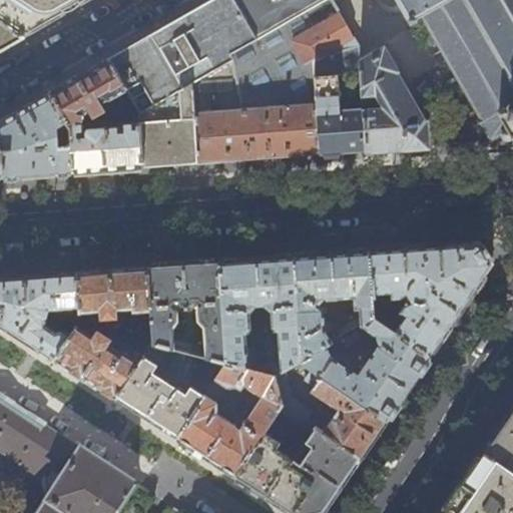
[(0,0),(0,23),(23,39),(45,26),(91,0),(0,0)]
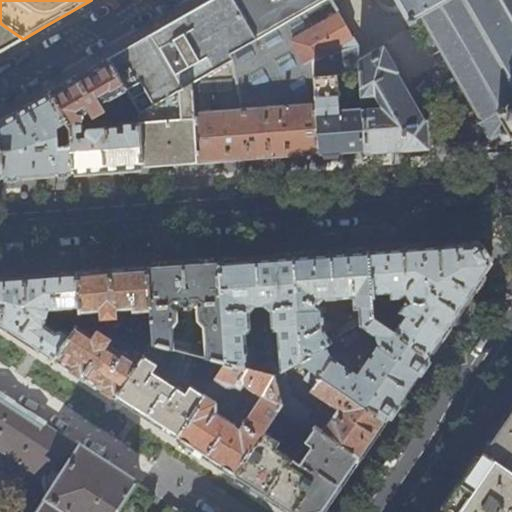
[(233,53),(257,39),(235,0),(211,0),(167,26),(110,58),(129,88),(132,94),(141,109),(141,110),(141,120),(144,166),(177,164),(198,162),(194,81),(234,59),(233,53)]
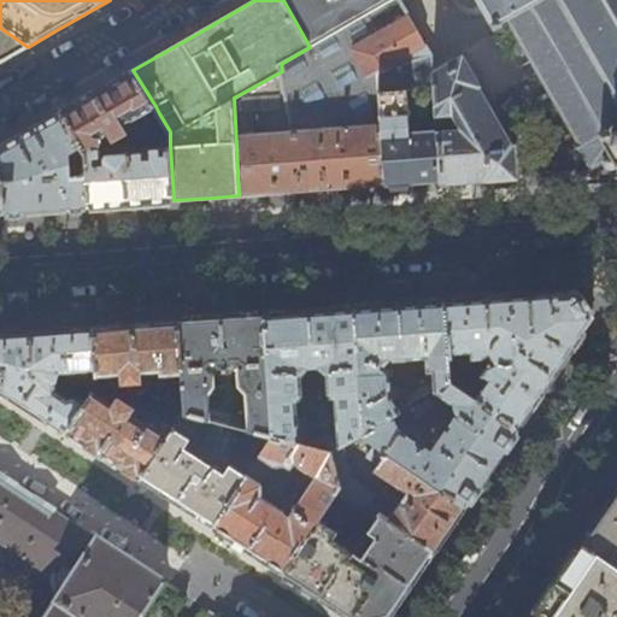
[(283,0),(310,47),(365,15),(370,22),(374,21),(369,13),(391,0),(392,0),(397,7),(403,4),(399,0),(283,0)]
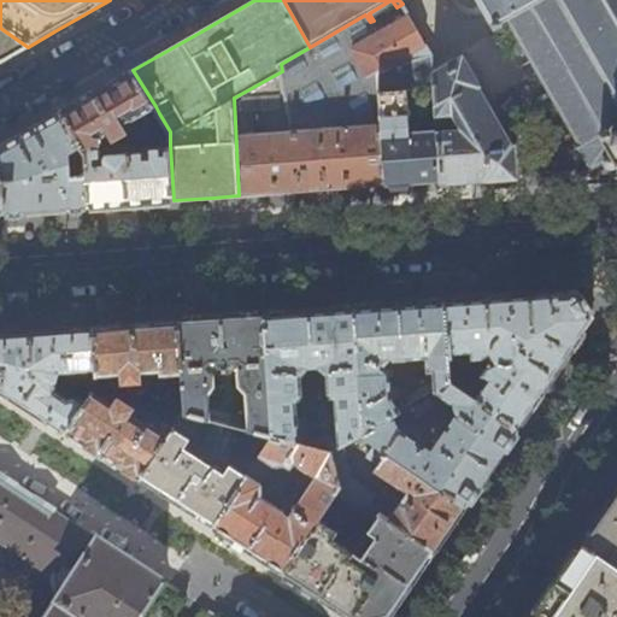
[(616,0),(479,0),(494,25),(507,18),(580,145),(577,147),(583,157),(591,170),(603,162),(604,165),(607,169),(612,169),(616,164),(616,0)]
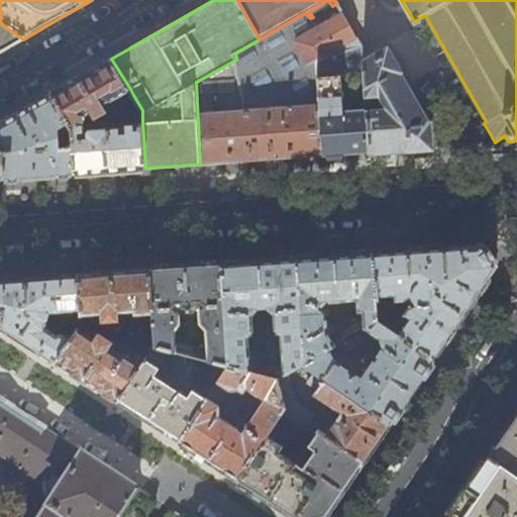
[(337,3),(332,6),(338,16),(319,27),(313,17),(310,18),(306,12),(260,39),(235,54),(236,60),(196,82),(200,164),(265,160),(323,154),(317,78),(315,61),(362,47),(337,3)]
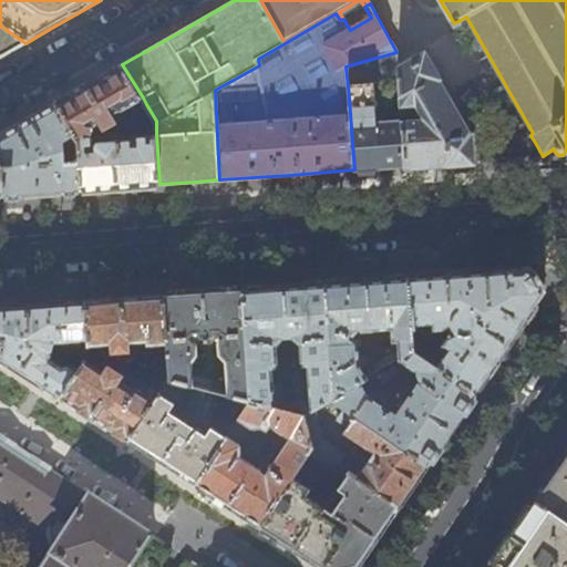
[(0,58),(26,43),(0,26),(0,58)]
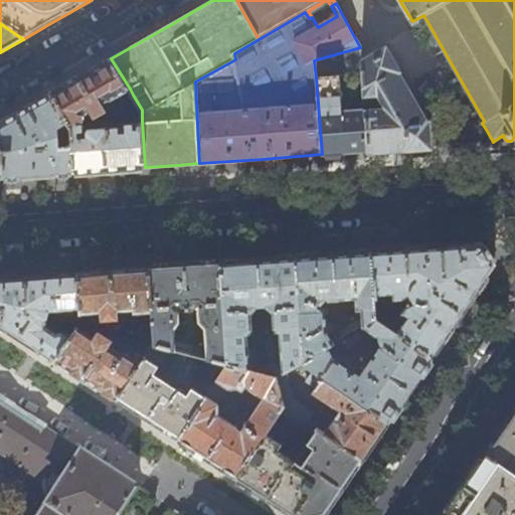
[(365,110),(368,151),(394,149),(428,147),(428,144),(427,124),(424,124),(395,71),(396,70),(385,51),(383,52),(379,47),(361,57),(364,97),(379,96),(386,109),(365,110)]
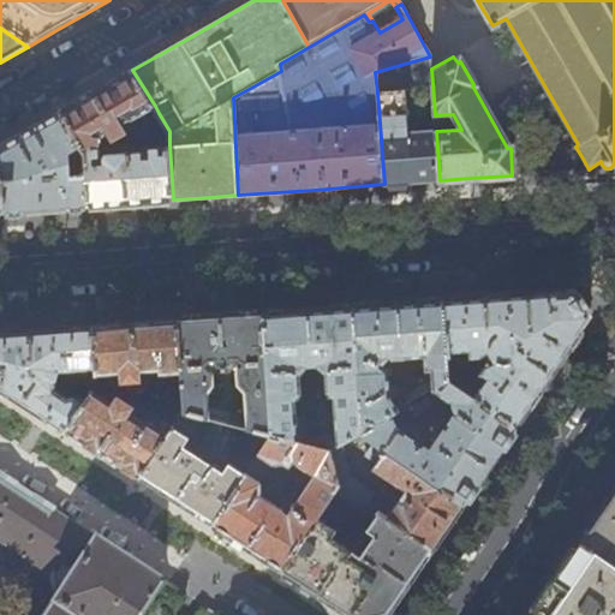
[(133,119),(155,106),(132,70),(94,93),(60,112),(79,147),(84,155),(85,173),(89,207),(133,203),(173,199),(169,144),(147,147),(147,150),(107,153),(105,155),(99,156),(100,153),(100,151),(100,150),(99,148),(102,137),(109,133),(112,138),(118,139),(126,135),(129,130),(123,118),(130,113),(133,119)]
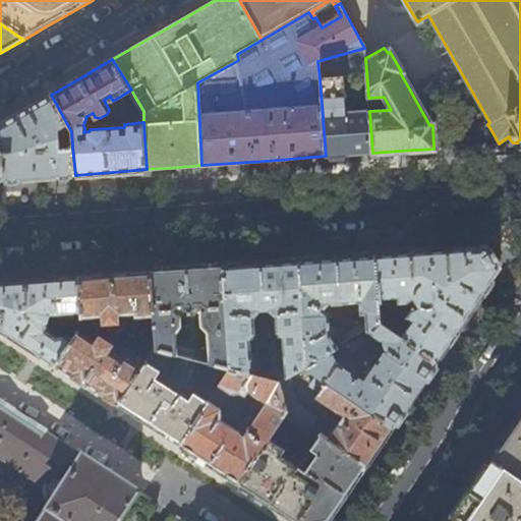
[(320,78),(326,156),(350,155),(372,153),(369,111),(346,112),(344,76),(320,78)]
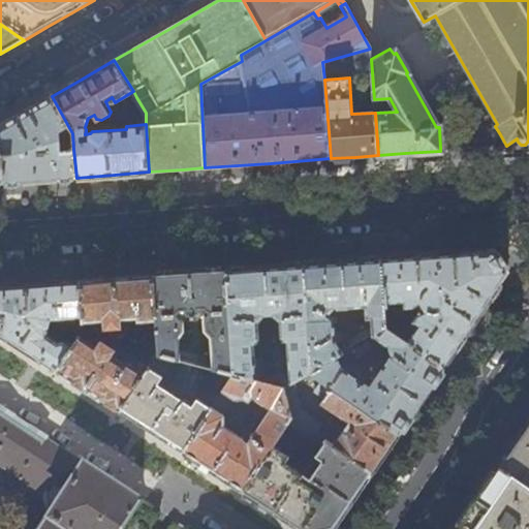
[(59,131),(68,126),(52,96),(20,114),(0,125),(0,151),(2,156),(4,183),(37,180),(76,178),(73,149),(61,150),(59,131)]
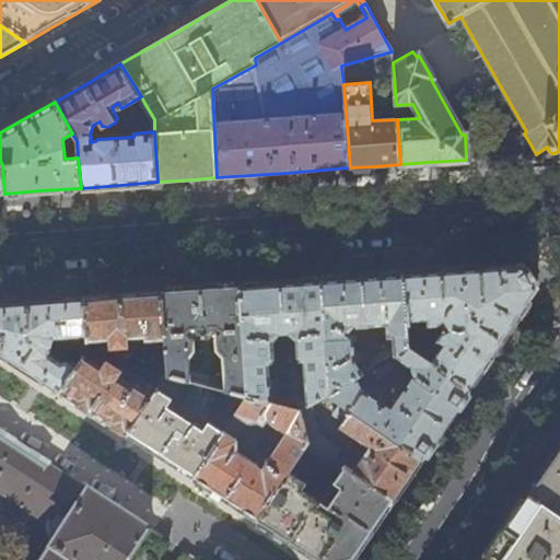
[(140,128),(154,120),(154,119),(144,103),(131,112),(140,128)]
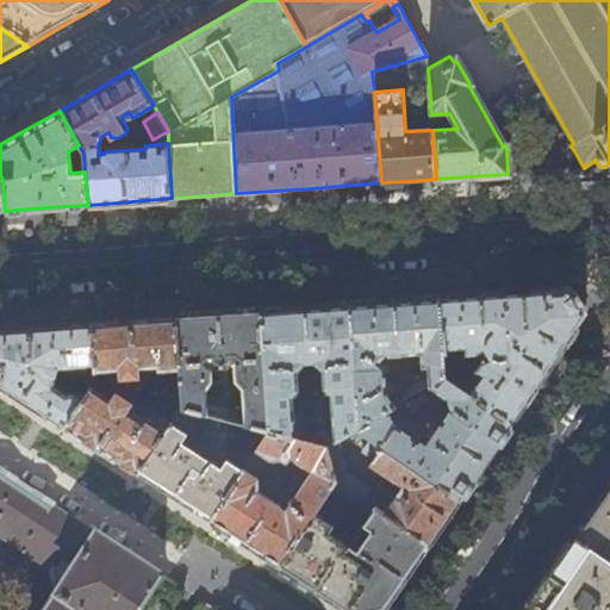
[(440,298),(443,354),(474,354),(484,348),(489,358),(481,362),(477,371),(481,374),(473,386),(464,379),(454,361),(444,361),(444,377),(511,422),(548,369),(585,313),(571,287),(506,292),(440,298)]
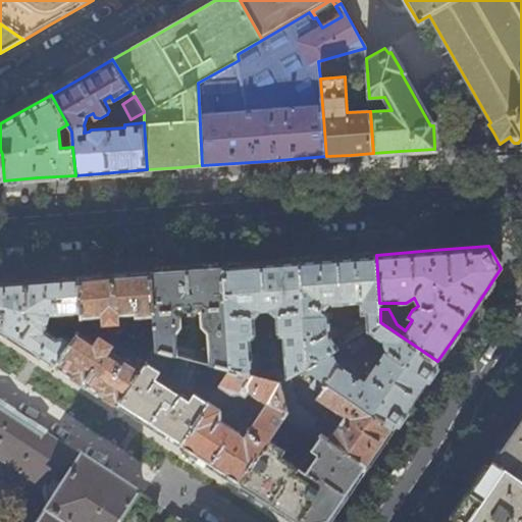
[(340,257),(300,260),(307,364),(332,350),(336,348),(329,333),(328,314),(323,310),(330,302),(333,304),(360,302),(361,321),(366,321),(365,323),(362,326),(360,324),(347,332),(348,334),(344,337),(346,342),(380,322),(380,309),(379,303),(376,255),(340,257)]
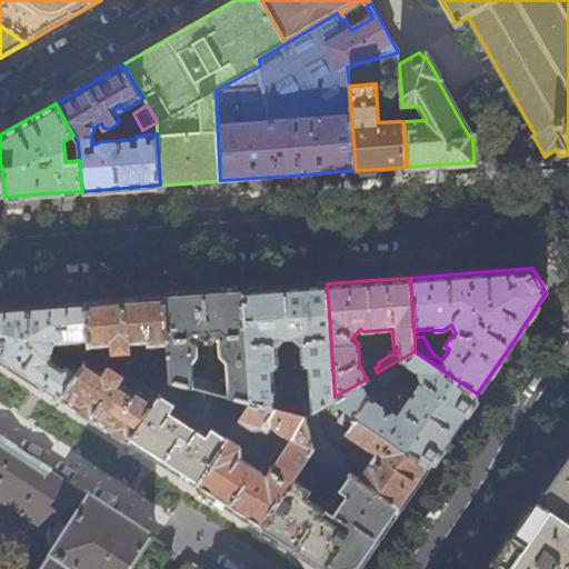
[(335,397),(327,283),(283,287),(243,290),(251,401),(303,415),(313,409),(332,398),(335,397)]
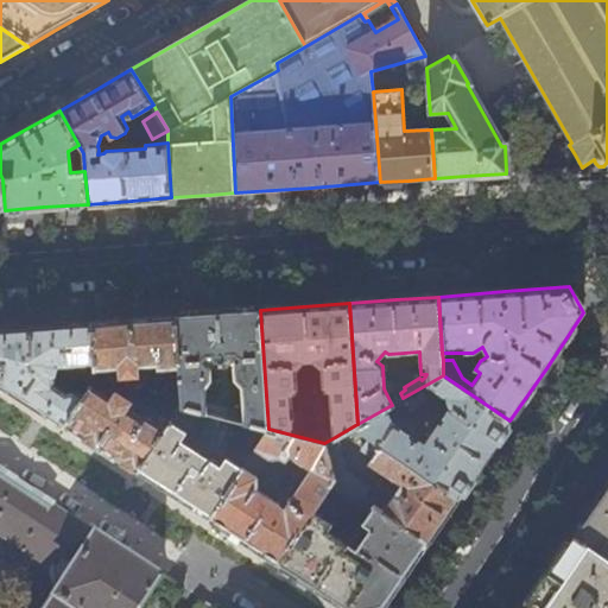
[(221,312),(177,316),(181,368),(182,403),(182,406),(225,417),(227,410),(206,405),(204,386),(209,381),(209,369),(202,361),(208,355),(214,355),(215,359),(219,362),(225,363),(228,362),(230,360),(233,354),(236,354),(241,359),(234,366),(235,379),(244,386),(246,423),(268,429),(260,310),(221,312)]
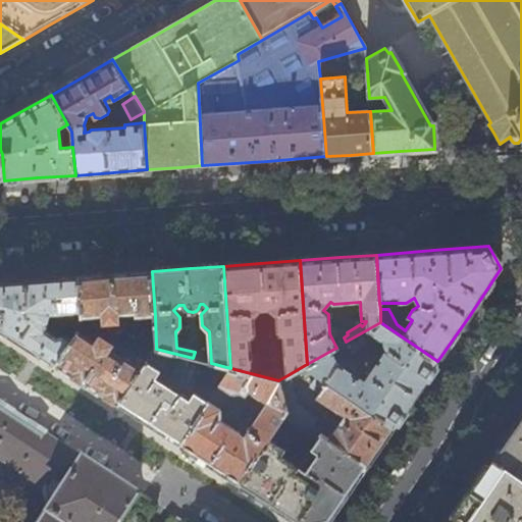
[(120,273),(80,276),(82,318),(103,317),(104,323),(119,323),(118,315),(136,314),(137,318),(155,316),(152,271),(120,273)]
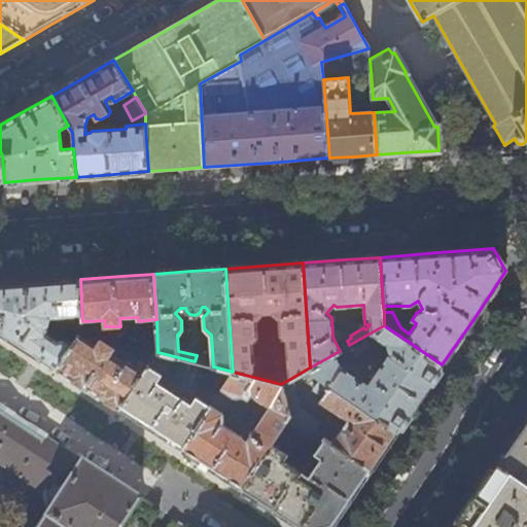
[(0,284),(0,330),(12,340),(57,369),(80,332),(83,328),(82,321),(80,279),(37,282),(0,284)]
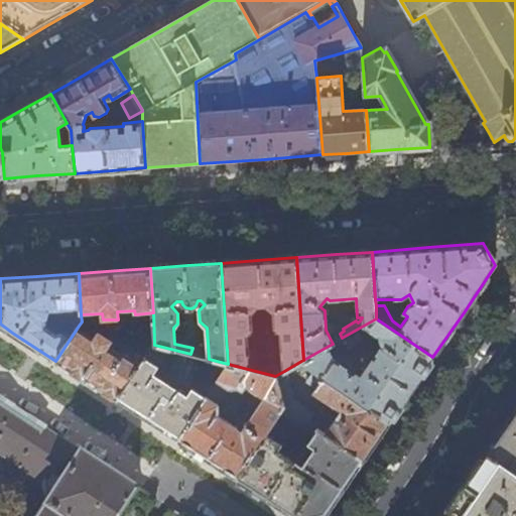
[(376,318),(342,338),(349,349),(368,338),(372,333),(379,338),(379,342),(382,346),(361,375),(336,359),(329,346),(303,360),(301,361),(315,371),(388,422),(408,393),(432,357),(376,318)]
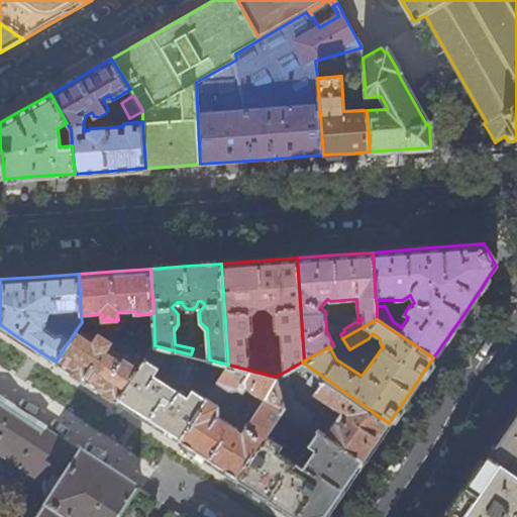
[(97,337),(79,326),(56,362),(87,381),(117,401),(142,363),(126,352),(124,355),(110,346),(113,341),(100,333),(97,337)]
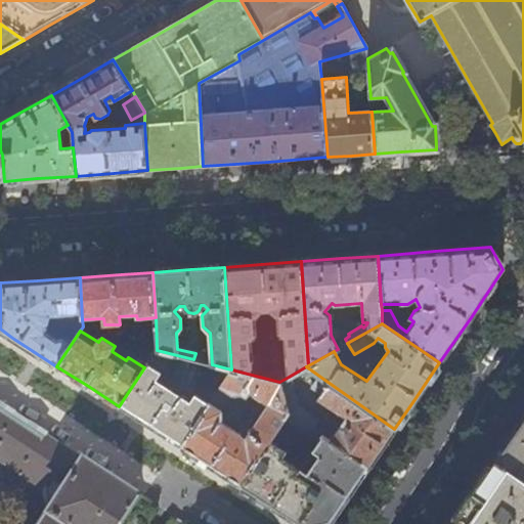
[(212,364),(193,359),(157,350),(144,367),(119,406),(149,426),(181,446),(231,369),(212,364)]
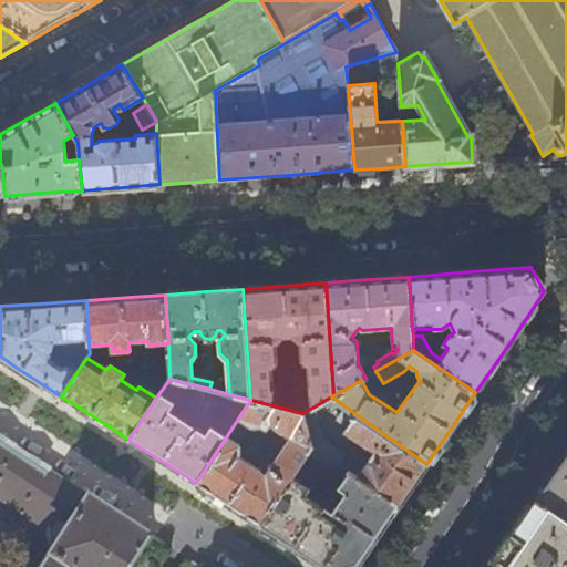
[(308,453),(315,443),(302,413),(250,400),(196,483),(208,492),(210,493),(261,526),(295,474),(308,453)]
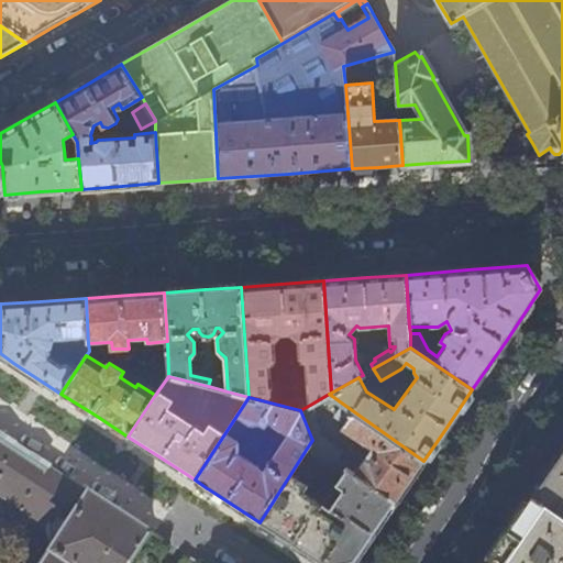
[(320,433),(310,405),(300,410),(312,440),(396,500),(409,483),(423,461),(344,405),(337,415),(346,421),(343,427),(375,450),(370,459),(352,446),(348,453),(320,433)]
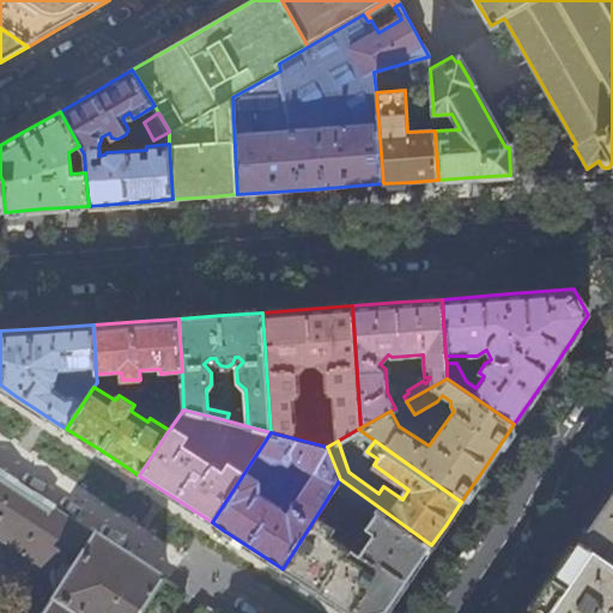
[(0,536),(55,572),(54,575),(56,594),(59,595),(46,612),(139,612),(163,576),(95,532),(72,517),(0,469),(0,536)]
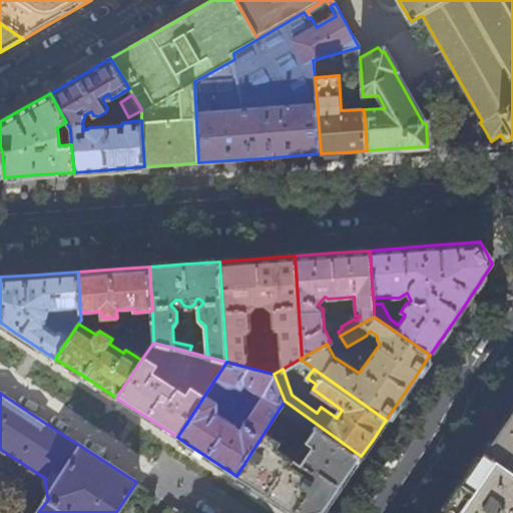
[(361,456),(285,401),(279,410),(312,432),(295,456),(279,446),(283,440),(267,429),(236,476),(274,499),(294,512),(313,512),(324,511),(339,488),(361,456)]
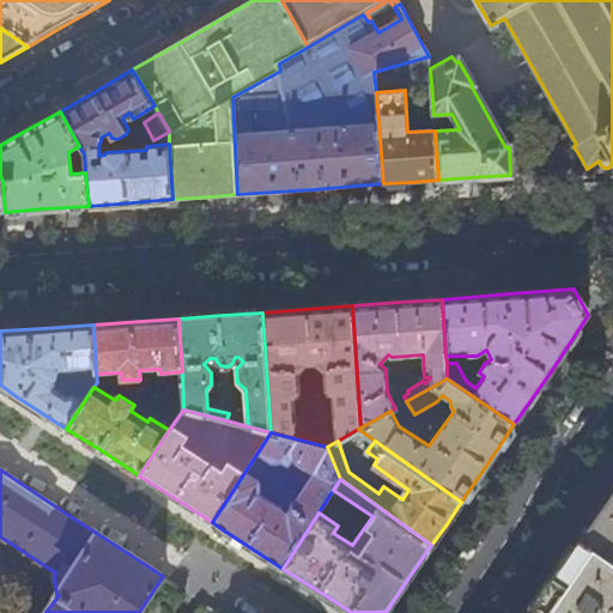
[(612,490),(594,520),(580,540),(612,563),(612,490)]
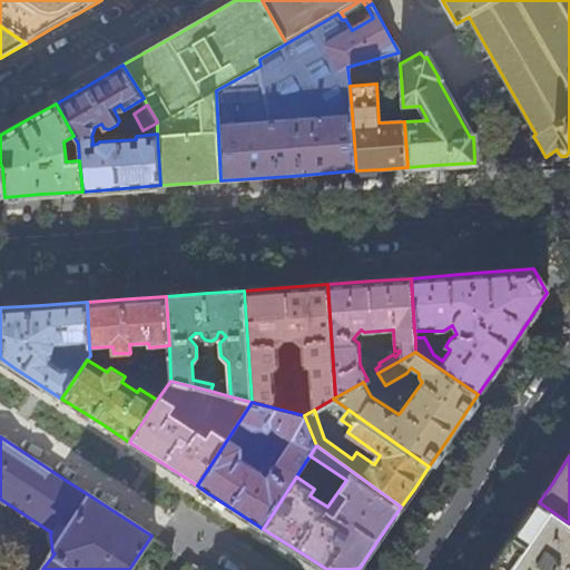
[(569,569),(569,523),(539,502),(516,538),(492,569),(569,569)]
